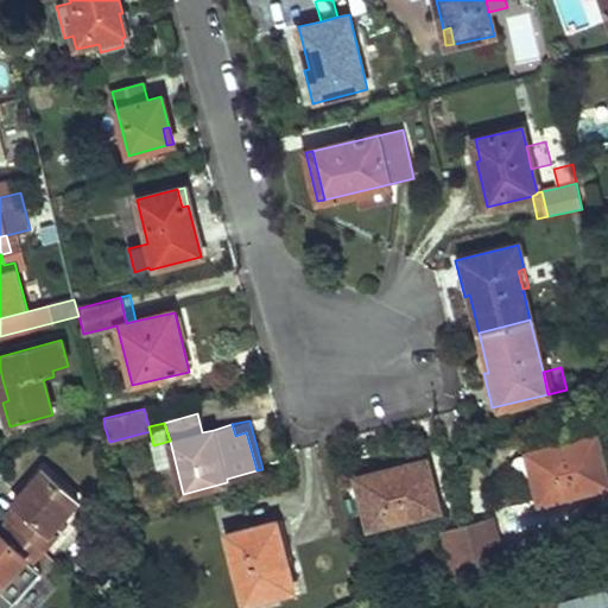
[(562,438),(526,447),(539,502),(607,486),(607,483),(596,435),(562,443),(562,438)]
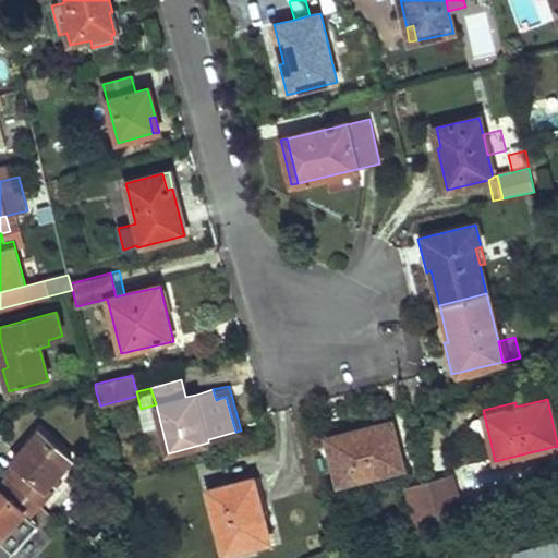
[(328,444),(339,485),(403,469),(391,422),(360,429),(361,435),(328,444)]
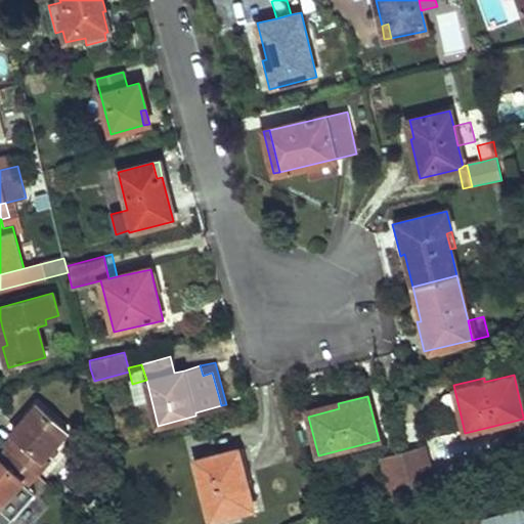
[(337,399),(306,407),(308,417),(339,408),(338,403),(337,399)]
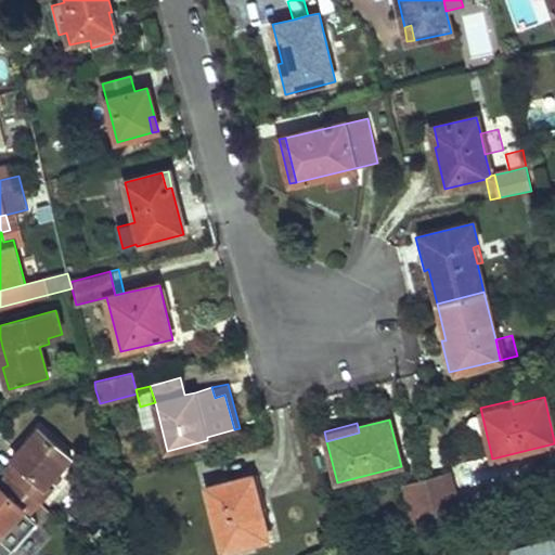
[(17,462),(8,473),(40,503),(52,490),(47,485),(71,457),(39,428),(24,443),(29,449),(17,462)]
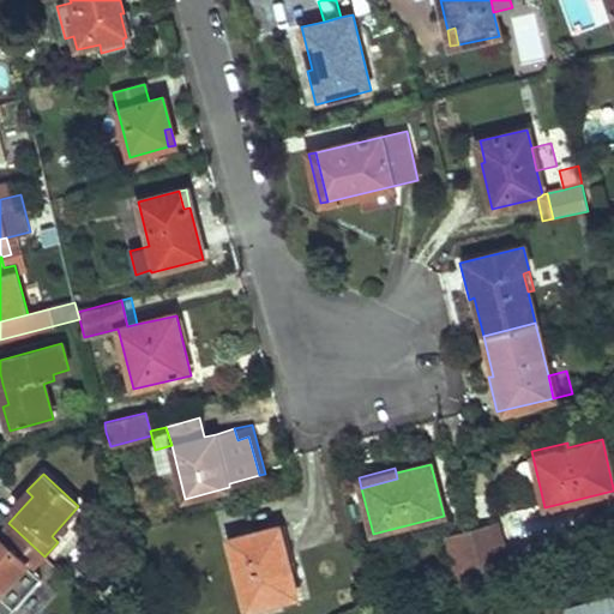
[(26,491),(13,506),(19,511),(32,497),(26,491)]
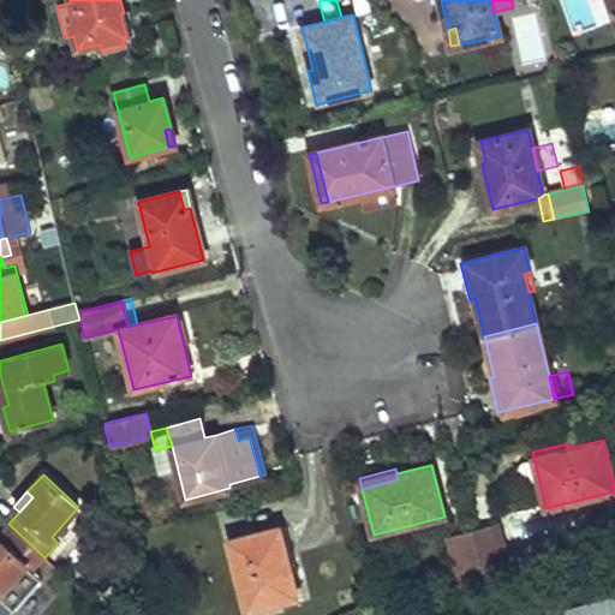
[(0,595),(27,566),(33,571),(45,557),(9,524),(0,532),(0,595)]
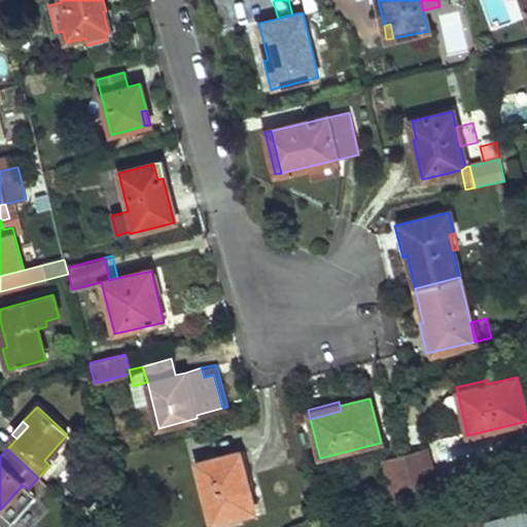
[(244,450),(196,463),(211,523),(255,512),(247,482),(252,481),(244,450)]
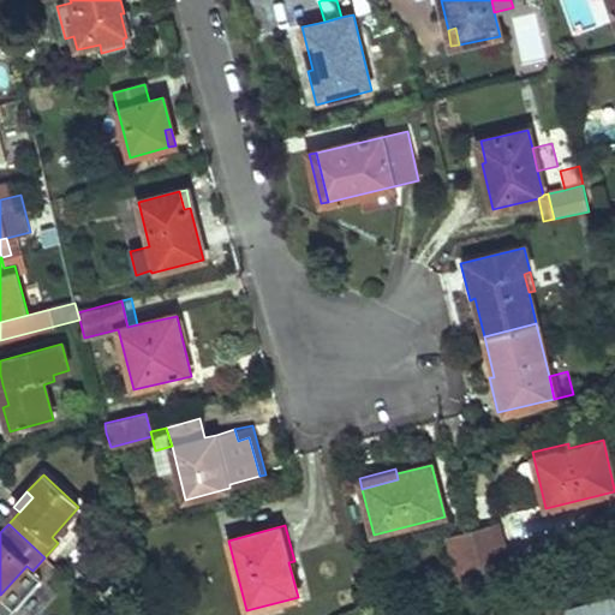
[(499,527),(471,535),(481,575),(507,567),(499,527)]
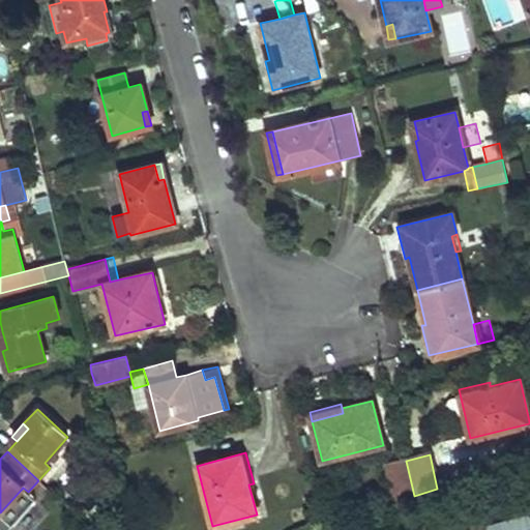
[(406,461),(387,465),(396,505),(416,501),(414,496),(406,461)]
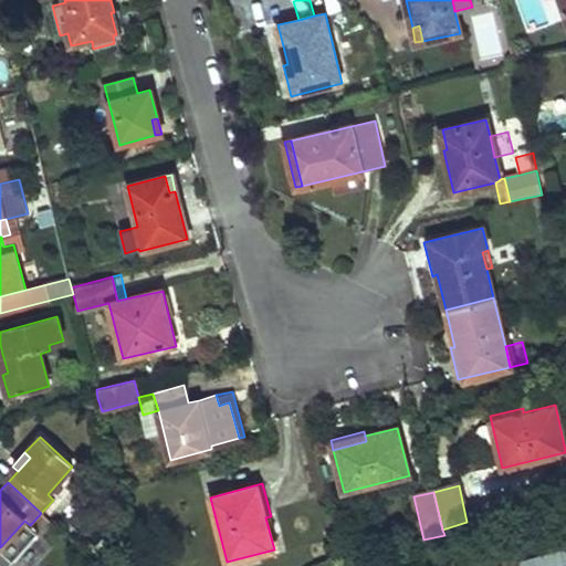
[(565,565),(565,542),(564,536),(519,549),(522,565),(565,565)]
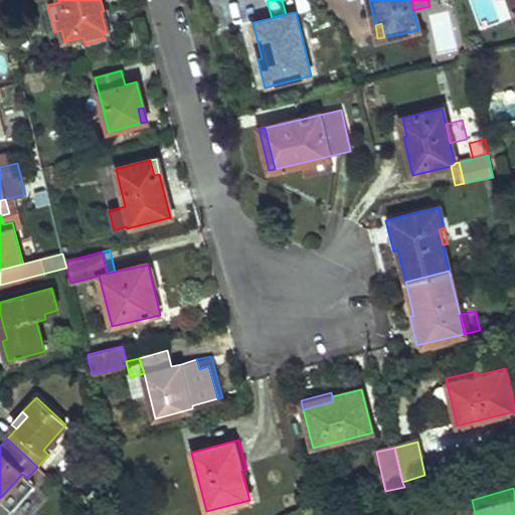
[(450,504),(453,514),(470,514),(466,495),(449,499),(450,504)]
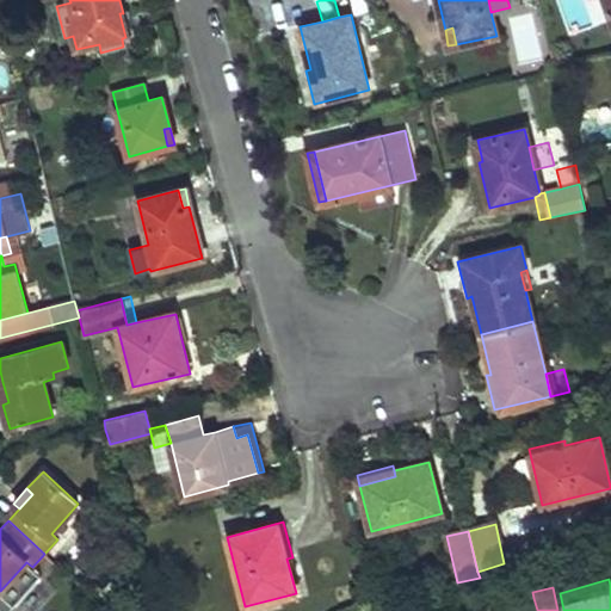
[(537,610),(534,598),(511,604),(512,610),(537,610)]
